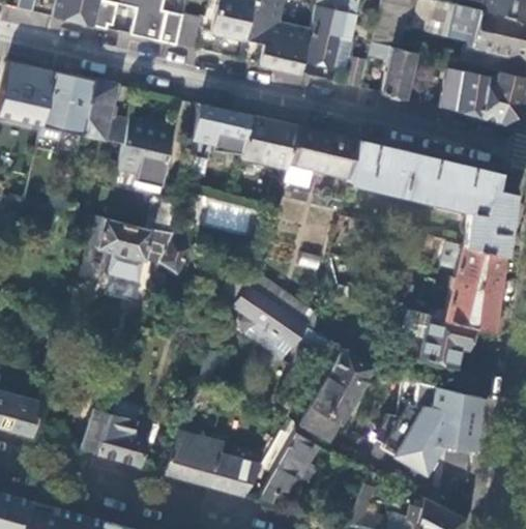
[(20,0),(19,9),(33,13),(36,0),(20,0)]
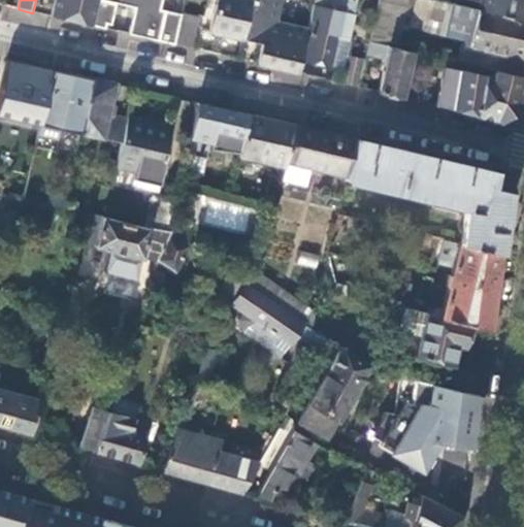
[(57,0),(53,18),(64,20),(94,27),(99,0),(57,0)]
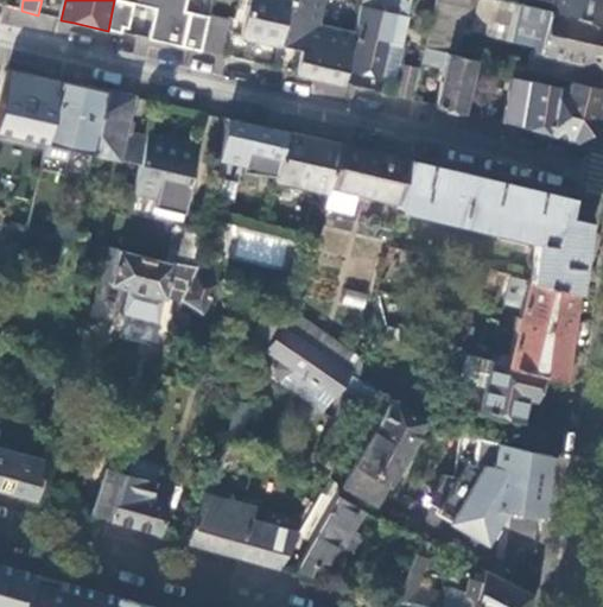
[(114,0),(108,31),(124,35),(125,29),(131,30),(137,6),(159,11),(152,40),(183,48),(191,13),(186,12),(189,0),(114,0)]
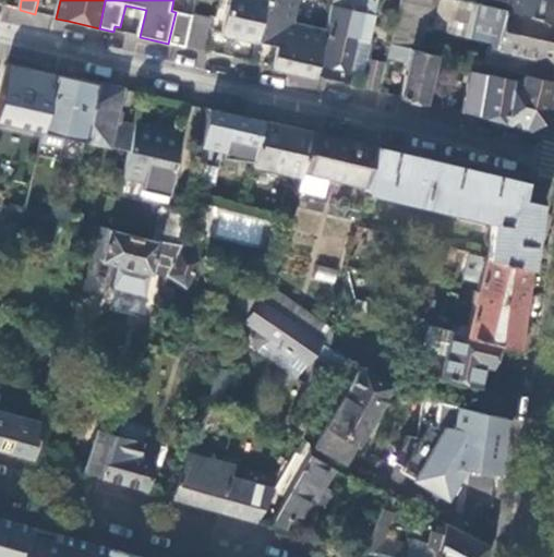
[(257,41),(267,0),(230,0),(224,34),(257,41)]
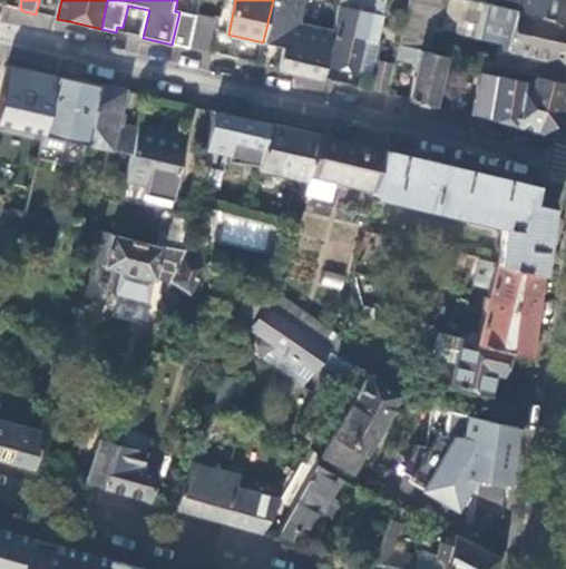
[(301,75),(324,80),(327,67),(333,37),(296,27),(302,0),(273,0),(263,42),(285,48),(280,70),(301,75)]
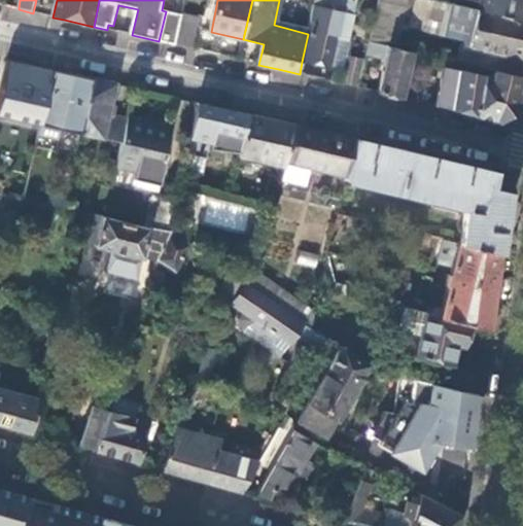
[(315,0),(308,34),(302,62),(330,69),(338,39),(349,42),(357,6),(352,0),(315,0)]
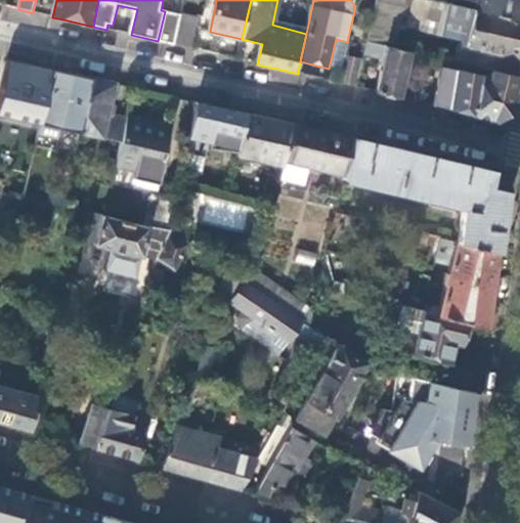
[(425,0),(377,0),(367,43),(382,46),(394,49),(402,16),(425,22),(422,32),(460,41),(468,9),(425,0)]
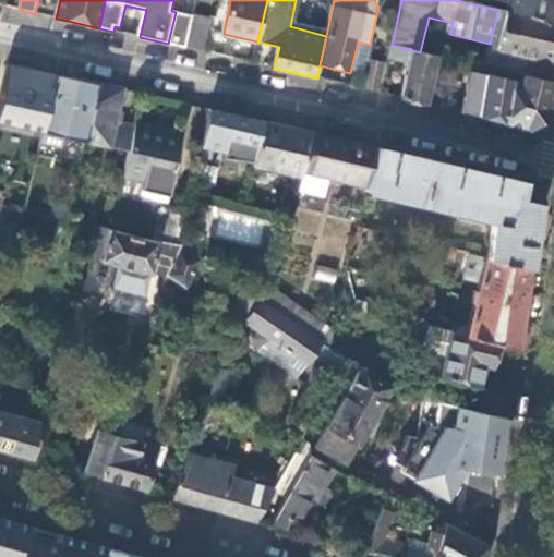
[(553,0),(495,0),(495,1),(513,4),(509,11),(553,20),(553,0)]
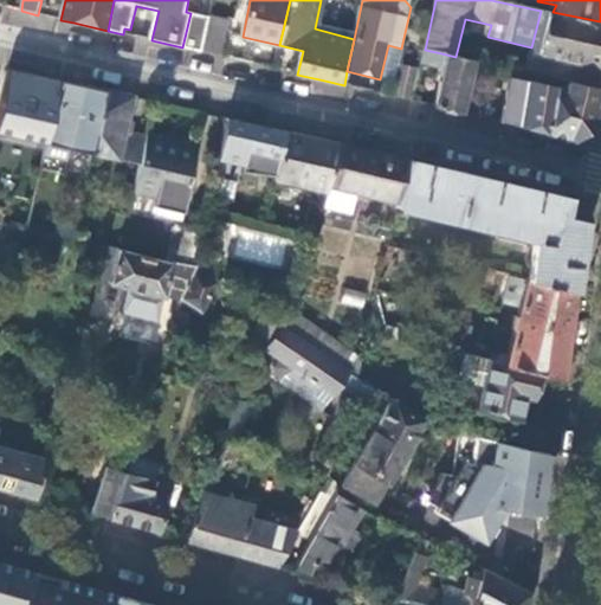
[(600,21),(553,12),(553,13),(551,15),(544,14),(543,20),(550,21),(543,56),(600,68),(600,21)]
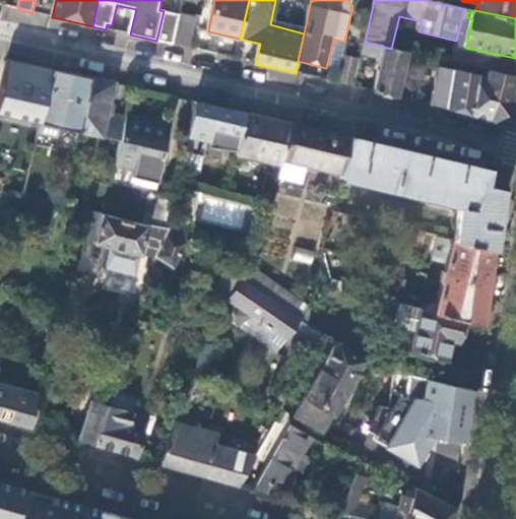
[(156,41),(173,45),(180,14),(164,11),(156,41)]
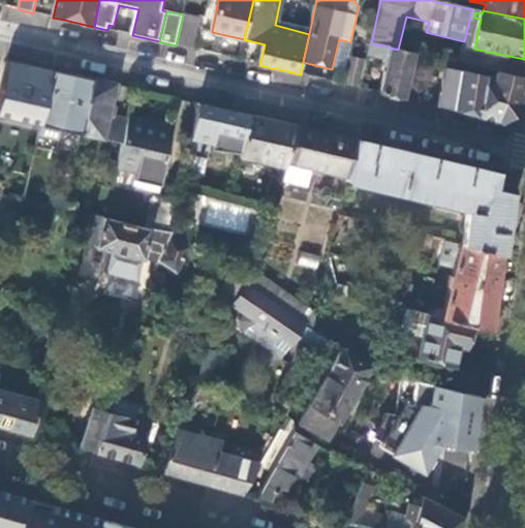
[(185,48),(193,50),(201,19),(183,14),(176,45),(185,48)]
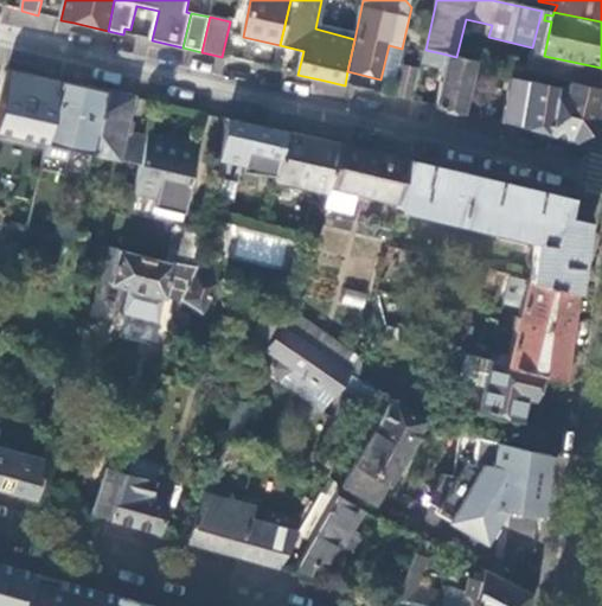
[(452,109),(463,113),(471,81),(475,61),(456,57),(442,53),(440,61),(437,59),(431,80),(443,82),(437,107),(452,109)]
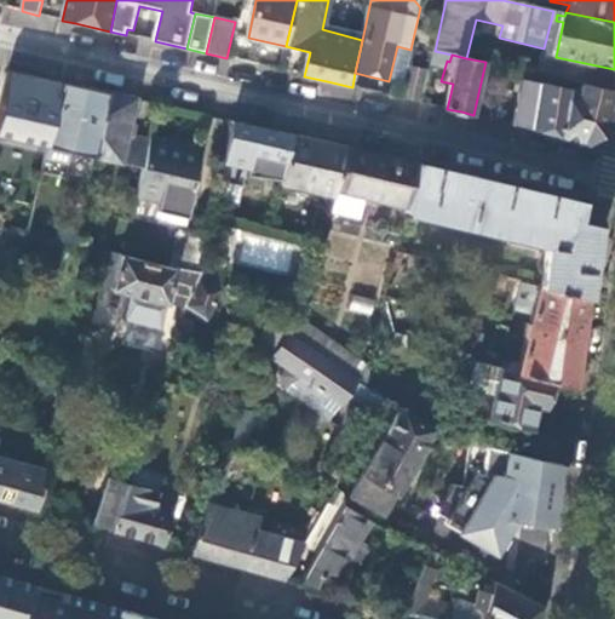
[(403,98),(424,103),(430,73),(409,68),(403,98)]
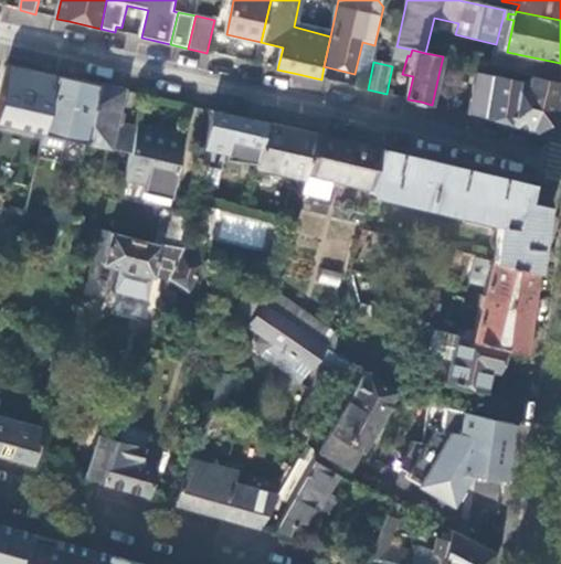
[(31,70),(16,66),(10,92),(21,94),(19,103),(29,105),(28,113),(32,119),(48,123),(54,93),(59,76),(31,70)]
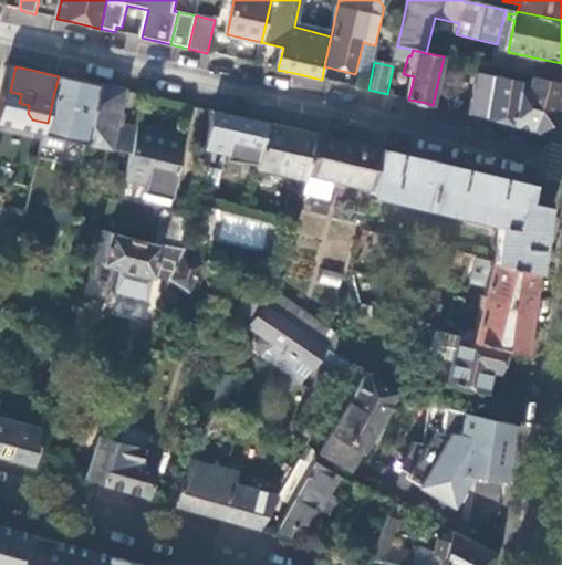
[(531,83),(479,72),(471,114),(482,117),(538,129),(561,113),(561,81),(532,75),(531,83)]
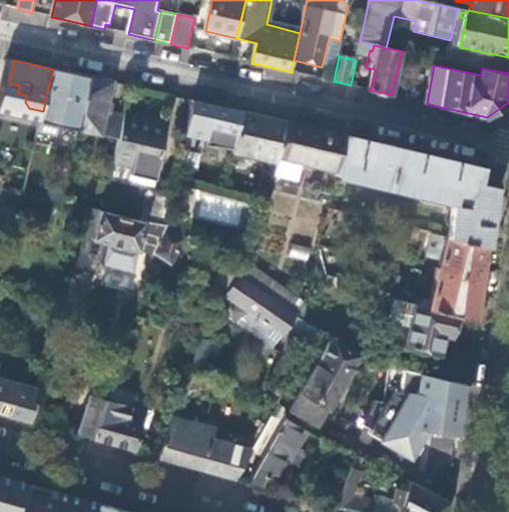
[(392,95),(421,102),(427,75),(398,68),(392,95)]
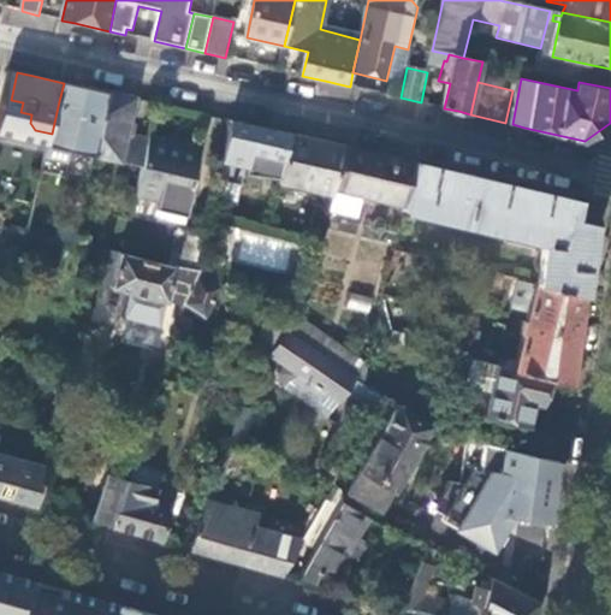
[(84,88),(64,83),(59,101),(81,105),(84,88)]
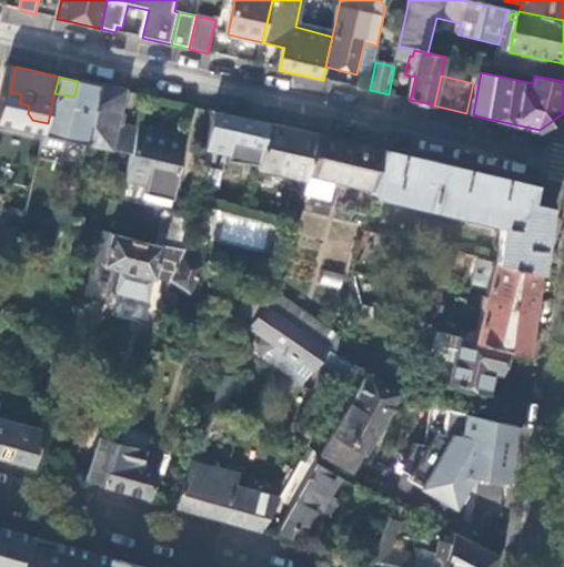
[(84,82),(78,81),(74,97),(54,93),(48,123),(46,133),(64,138),(64,140),(88,145),(102,87),(84,82)]
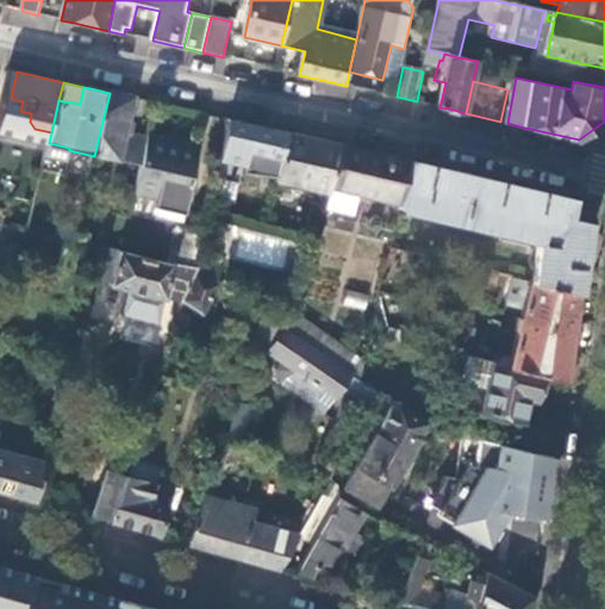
[(123,95),(110,93),(94,156),(119,162),(128,131),(135,99),(123,95)]
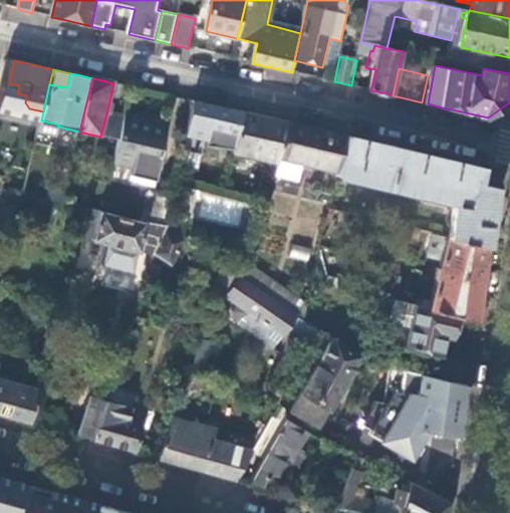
[(217,106),(195,101),(186,136),(188,137),(186,144),(196,147),(198,139),(207,141),(206,146),(235,153),(245,113),(217,106)]
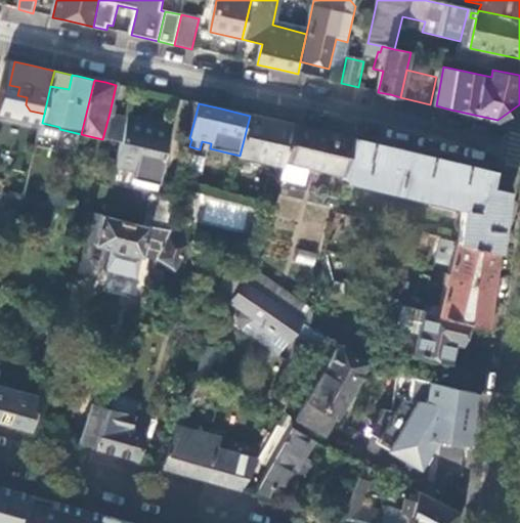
[(122,143),(128,117),(110,113),(102,139),(122,143)]
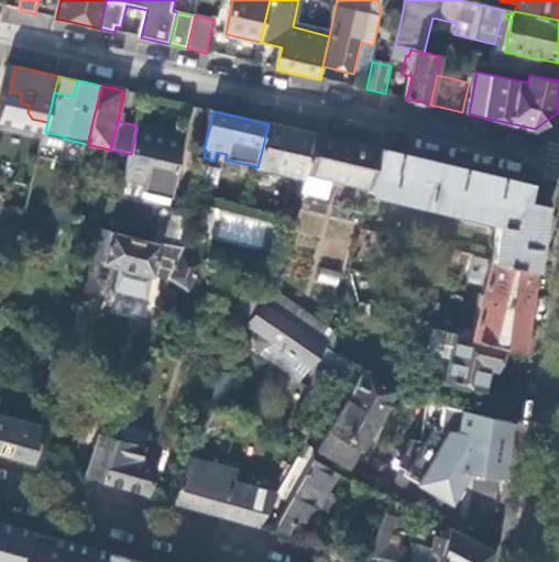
[(294,130),(269,124),(258,167),(258,168),(307,179),(308,174),(318,135),(294,130)]
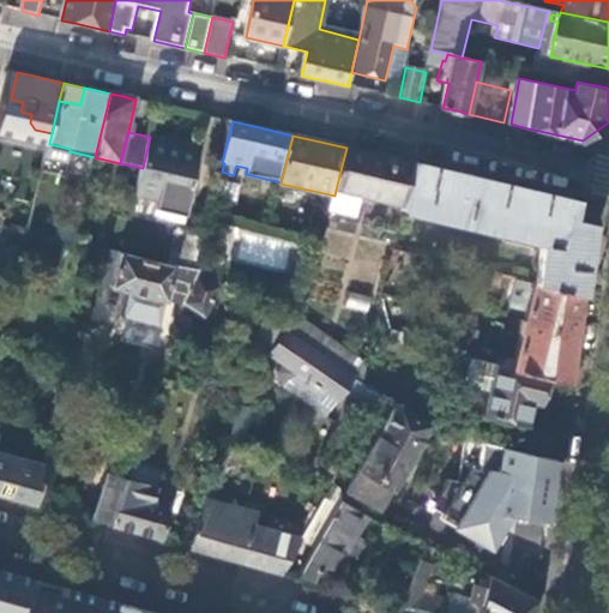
[(203,149),(150,137),(143,168),(136,197),(161,202),(158,216),(186,222),(203,149)]
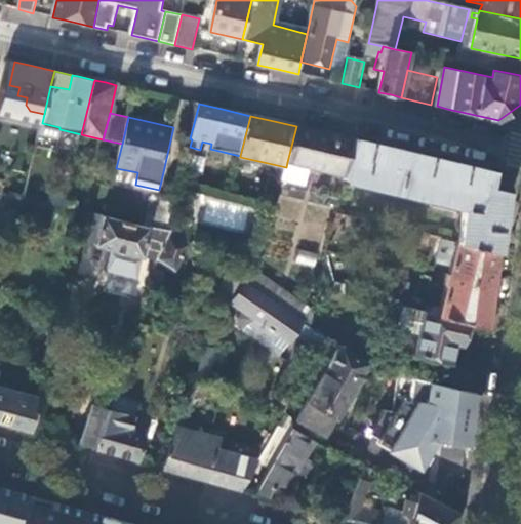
[(318,131),(296,126),(287,162),(311,168),(348,176),(356,139),(328,133),(327,138),(317,136),(318,131)]
